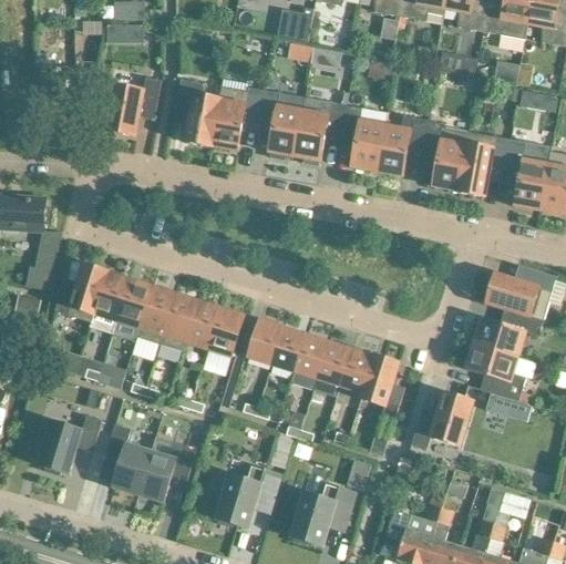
[(373,0),(373,11),(392,14),(399,16),(401,0),(373,0)]
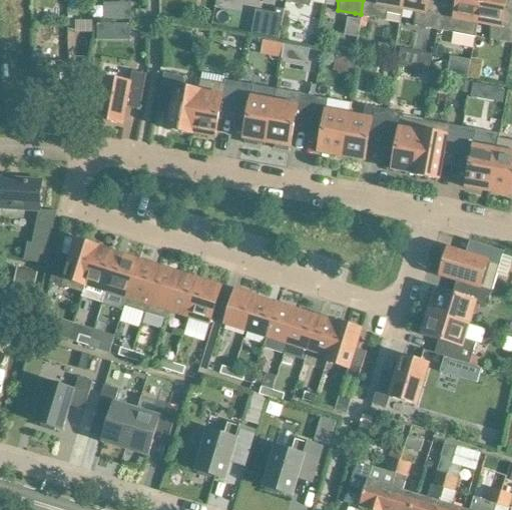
[(363,0),(361,14),(366,15),(384,18),(387,11),(401,13),(402,7),(403,0),(363,0)]
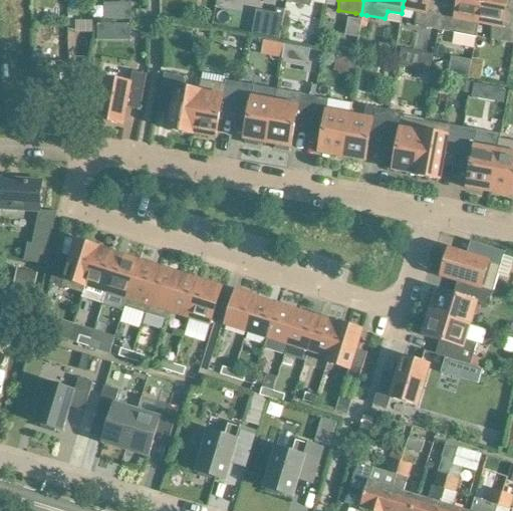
[(404,0),(403,7),(415,9),(415,23),(438,28),(443,2),(434,0),(404,0)]
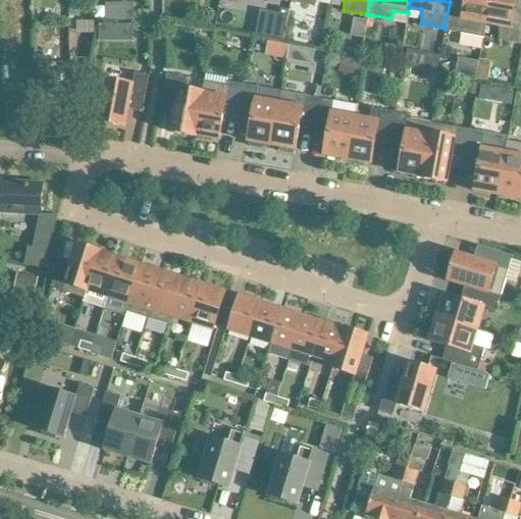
[(450,2),(445,29),(483,36),(485,20),(488,0),(465,0),(464,4),(450,2)]
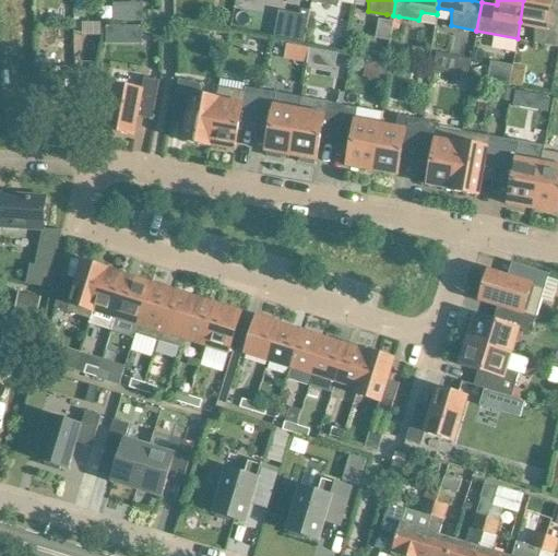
[(523,0),(520,22),(534,25),(533,40),(557,45),(557,15),(548,14),(550,0),(523,0)]
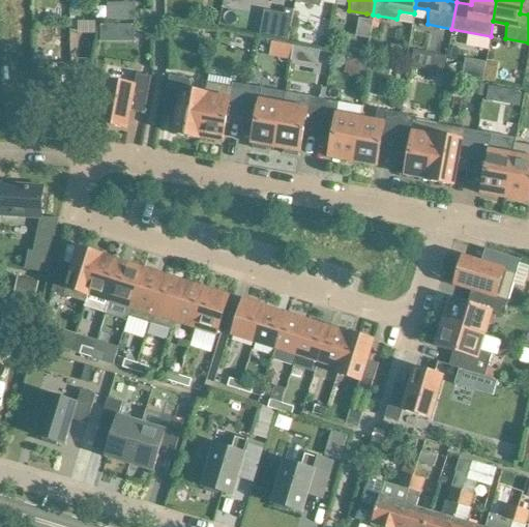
[(264,7),(258,36),(268,38),(287,41),(292,13),(293,7),(284,5),(283,11),(264,7)]
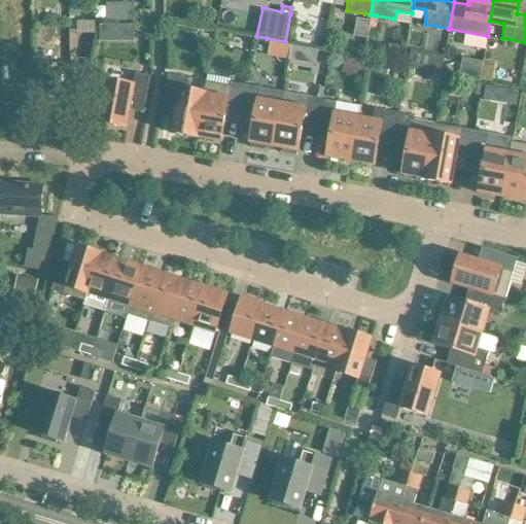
[(434,54),(431,70),(440,71),(443,55),(434,54)]
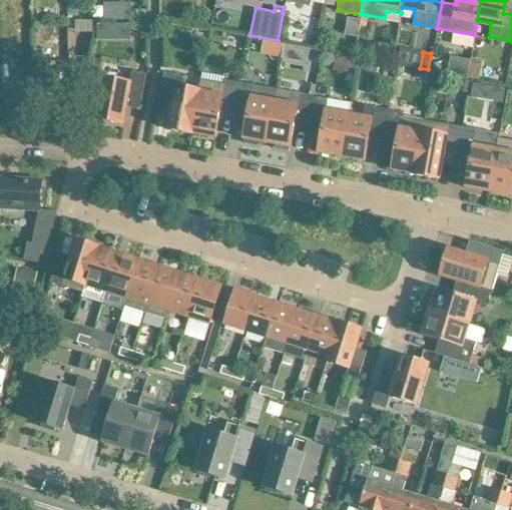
[(122,122),(126,97),(140,99),(145,72),(131,69),(129,81),(102,76),(101,79),(97,78),(94,91),(99,92),(94,117),(122,122)]
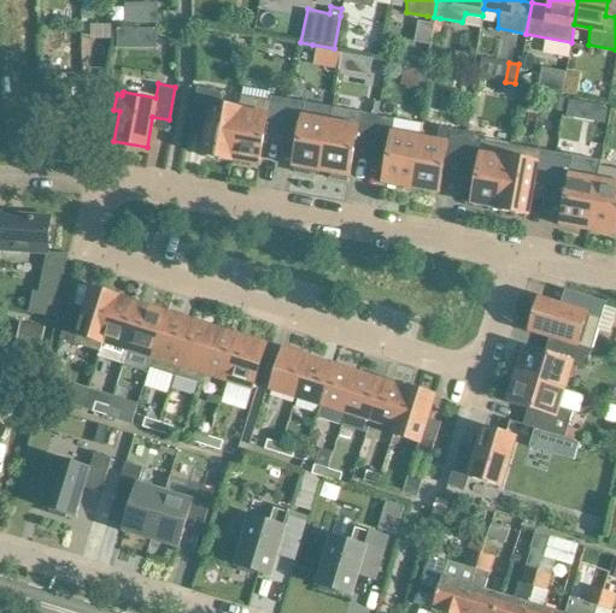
[(229,158),(239,106),(238,106),(224,104),(221,90),(197,86),(191,119),(206,122),(201,154),(230,159),(230,158),(229,158)]
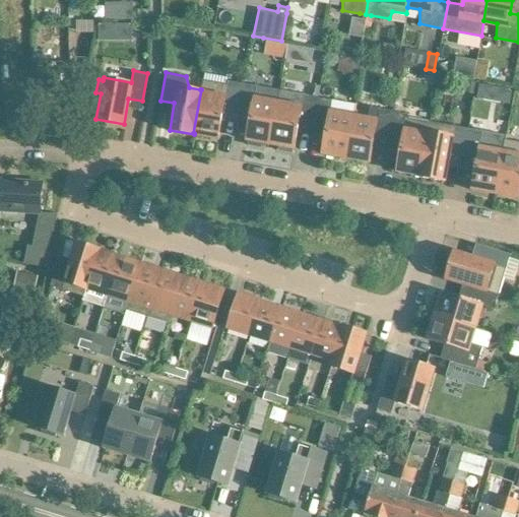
[(222,108),(237,110),(242,81),(228,79),(226,83),(202,78),(200,89),(201,89),(193,133),(194,133),(217,137),(222,108)]
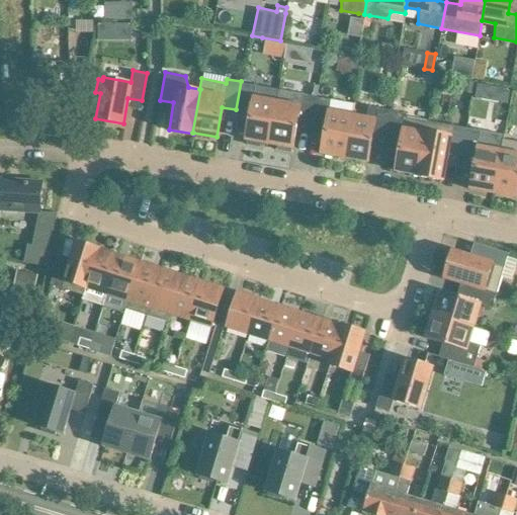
[(459,78),(457,89),(472,92),(475,81),(459,78)]
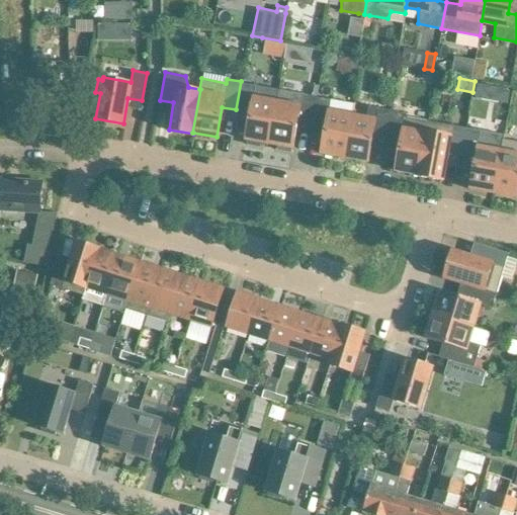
[(268,143),(278,88),(241,81),(236,109),(249,112),(245,138),(248,139),(247,143),(260,145),(261,141),(268,143)]
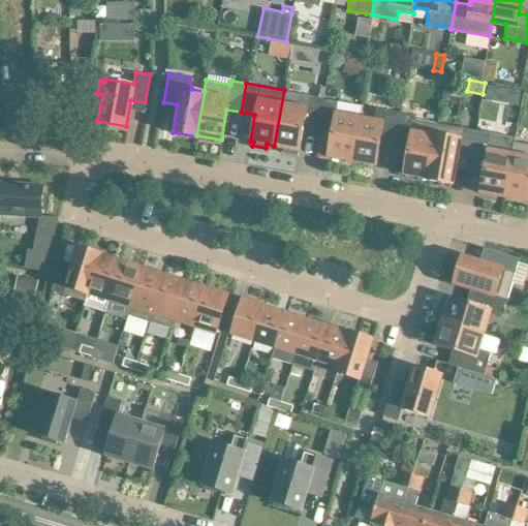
[(304,124),(317,126),(322,97),(284,90),(274,146),(282,147),(282,151),(294,153),(296,149),(299,150),(304,124)]
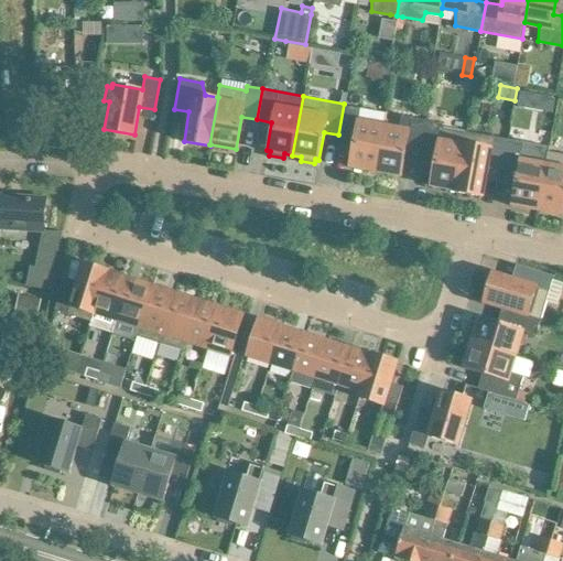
[(375,170),(382,125),(386,111),(344,104),(338,135),(354,138),(348,165),(375,170)]
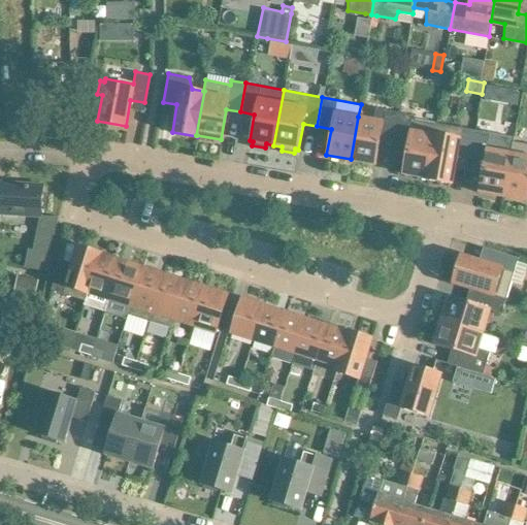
[(380,137),(394,140),(399,111),(374,106),(372,119),(358,117),(351,159),(374,164),(380,137)]
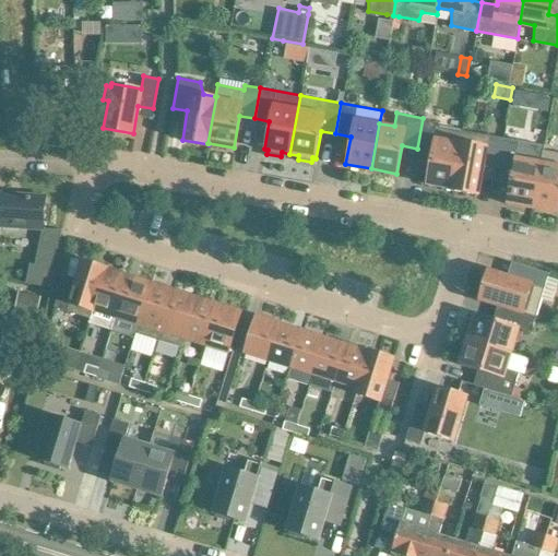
[(452,187),(462,129),(437,125),(438,120),(423,118),(417,149),(431,151),(426,182),(451,187),(452,187)]
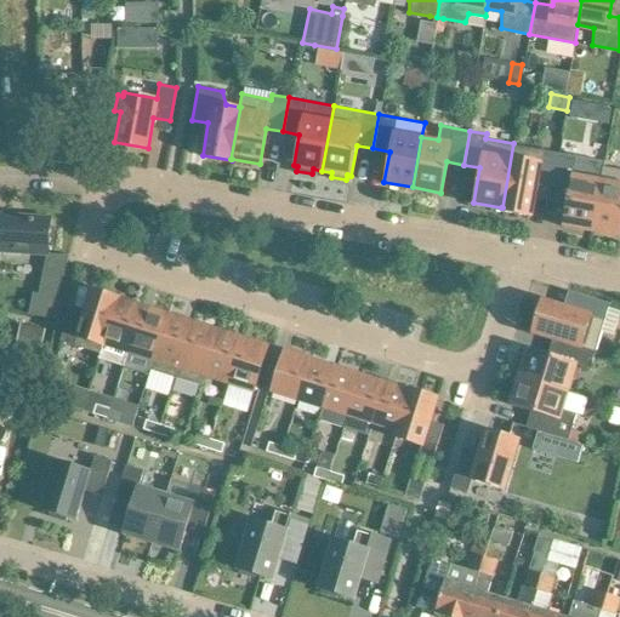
[(536,182),(552,186),(559,152),(513,143),(502,207),(501,207),(500,209),(530,215),(536,182)]
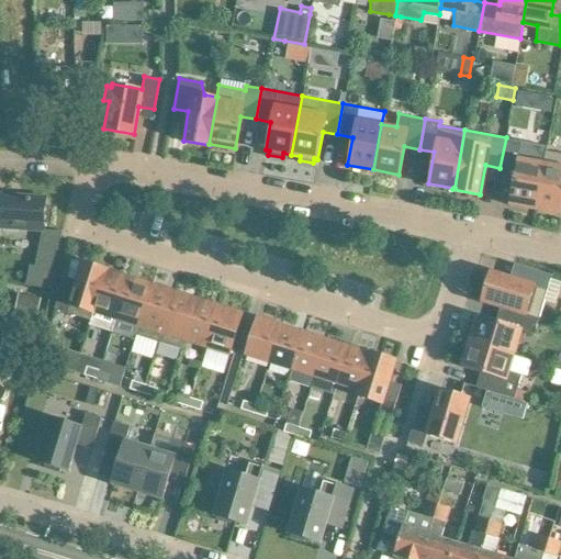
[(535,208),(546,149),(547,145),(506,137),(500,168),(515,171),(508,203),(535,208)]
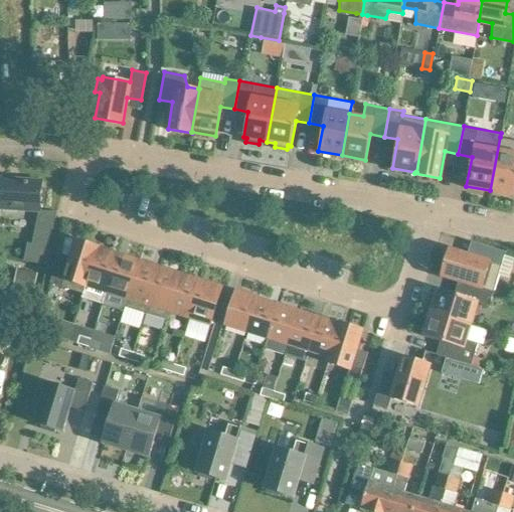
[(513,139),(500,137),(490,190),(513,195),(513,193),(513,139)]
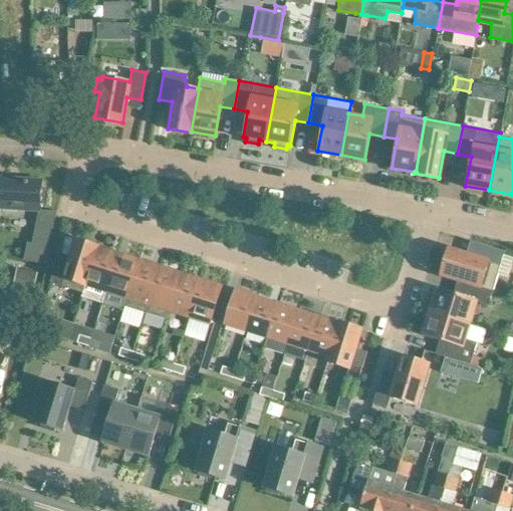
[(0,206),(39,209),(40,202),(43,202),(44,187),(41,187),(41,179),(1,177),(1,169),(0,169),(0,206)]
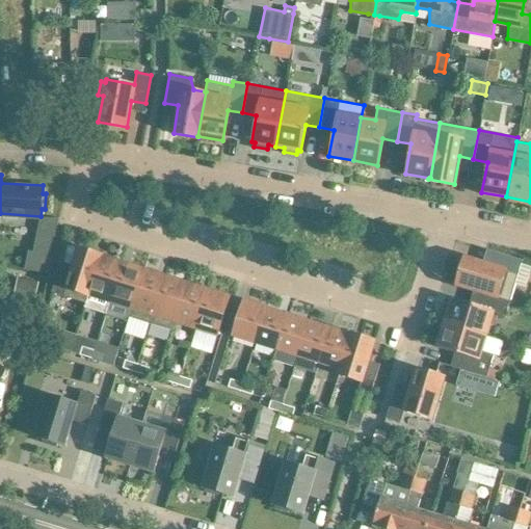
[(86,301),(101,255),(101,254),(78,246),(72,266),(60,262),(51,291),(86,301)]
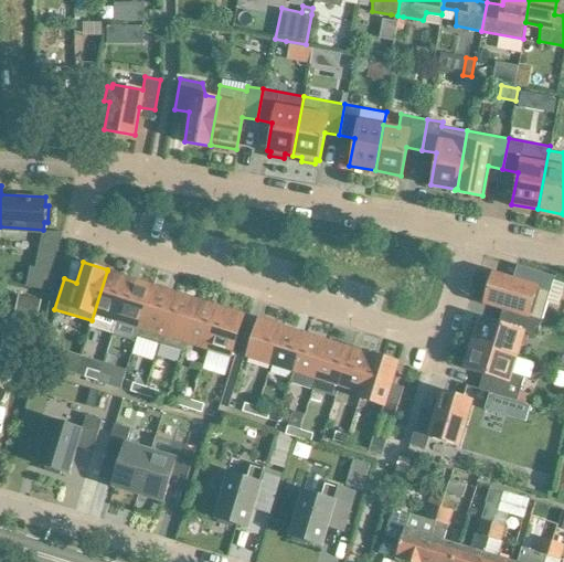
[(541,319),(554,275),(524,265),(520,281),(492,272),(483,301),(510,309),(541,319)]
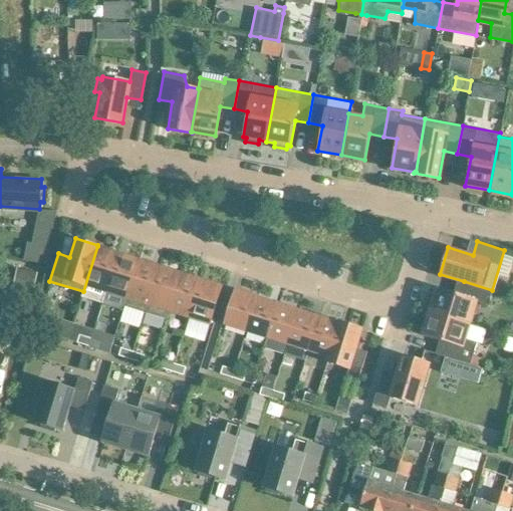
[(26,242),(22,259),(44,264),(48,246),(30,243),(26,242)]
